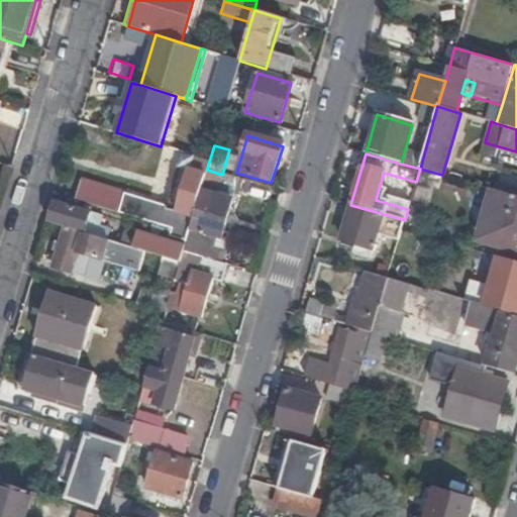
[(207,170),(208,164),(183,156),(166,210),(173,212),(171,219),(175,221),(172,231),(170,237),(186,242),(190,228),(201,191),(207,170)]
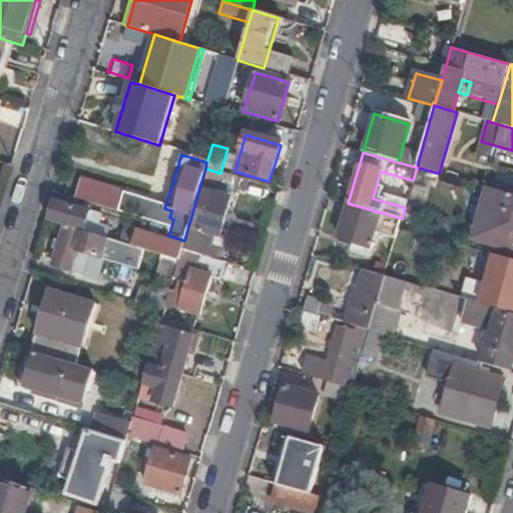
[(236,177),(220,173),(205,168),(199,189),(210,193),(200,229),(199,230),(215,234),(218,235),(236,177)]
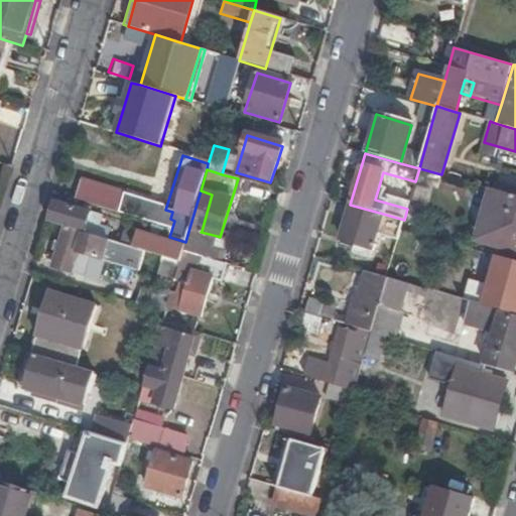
[(82,180),(76,200),(120,214),(125,195),(82,180)]
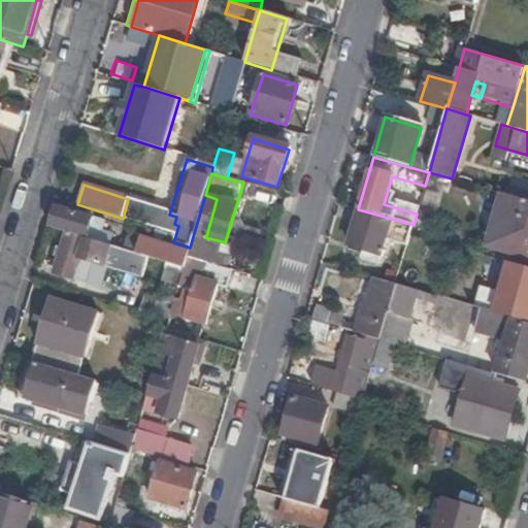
[(527,254),(527,200),(505,194),(492,244),(527,254)]
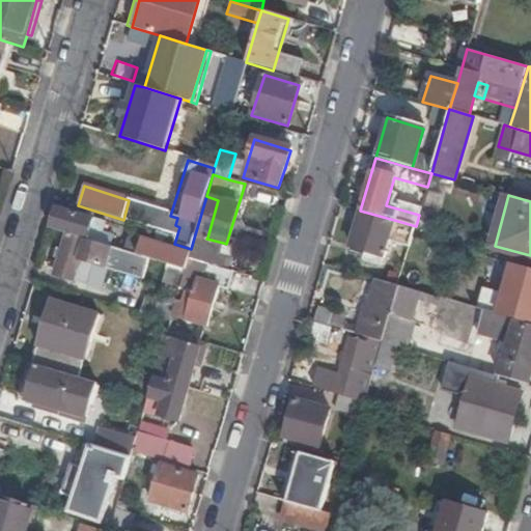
[(130,230),(55,206),(50,227),(68,232),(137,254),(171,264),(185,269),(188,258),(189,254),(147,241),(145,246),(127,241),(130,230)]
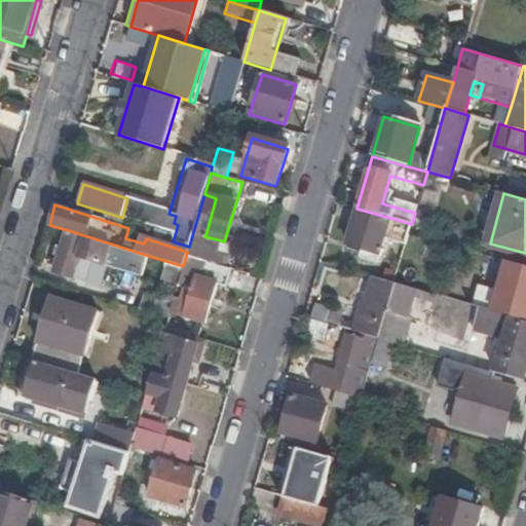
[(390,218),(357,209),(346,243),(364,249),(361,258),(378,263),(385,238),(390,218)]
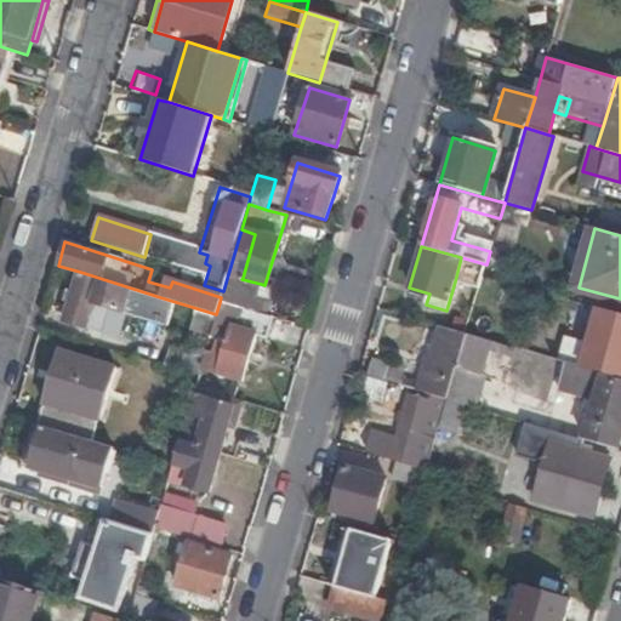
[(183,254),(178,268),(193,273),(198,258),(183,254)]
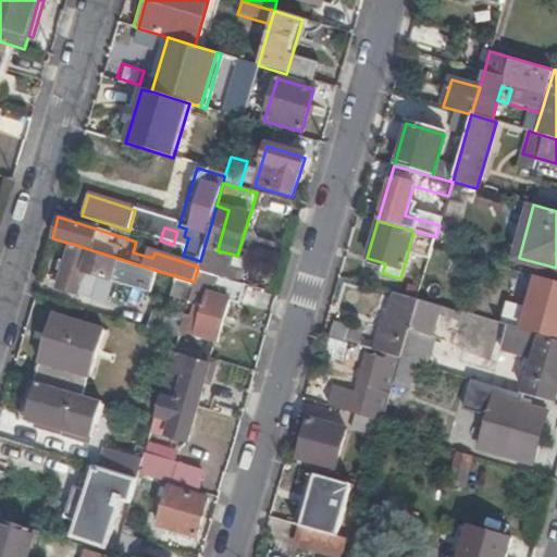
[(413,231),(408,252),(430,259),(433,248),(436,237),(413,231)]
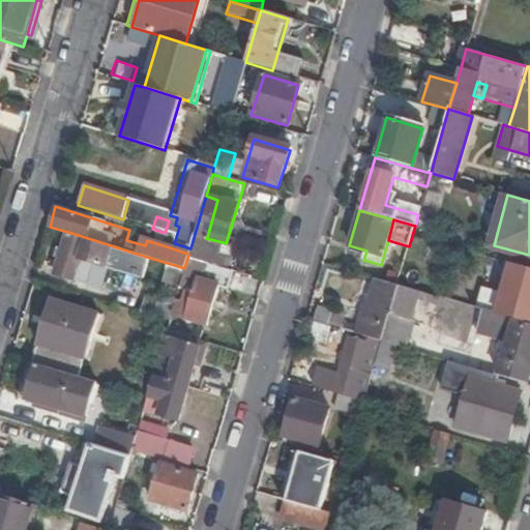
[(137,254),(68,232),(63,248),(61,258),(56,274),(72,278),(72,277),(98,286),(107,261),(131,268),(137,254)]
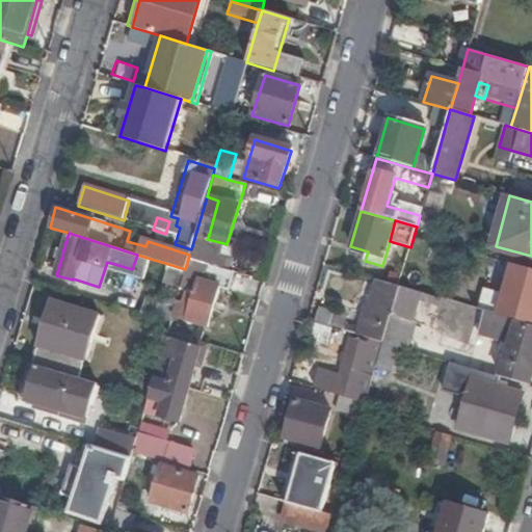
[(191,249),(189,255),(188,259),(225,270),(230,258),(220,255),(223,243),(207,239),(208,238),(195,235),(191,249)]
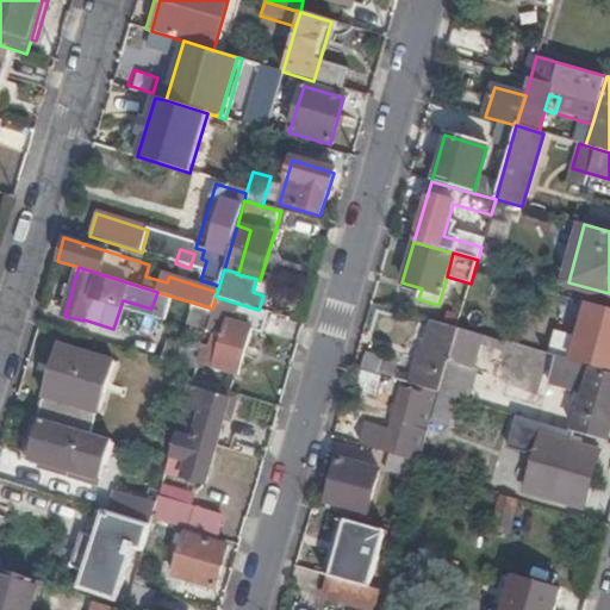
[(63,294),(70,297),(73,286),(66,284),(63,294)]
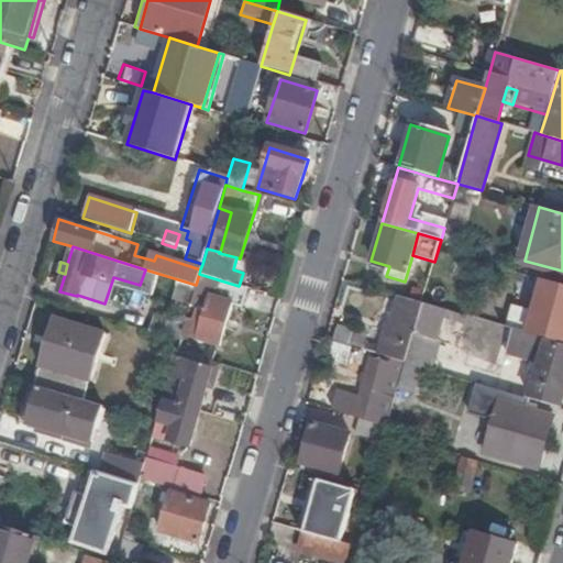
[(239,286),(199,274),(196,285),(190,305),(189,307),(198,309),(195,321),(189,320),(185,337),(219,346),(231,306),(241,309),(247,288),(239,286)]
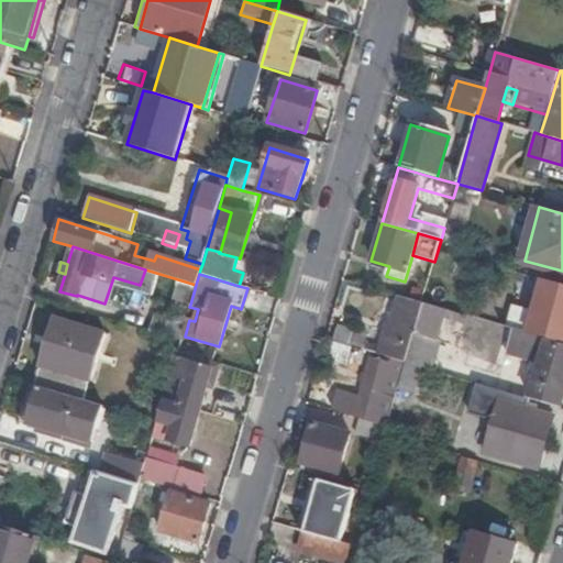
[(190,305),(196,285),(181,280),(175,300),(190,305)]
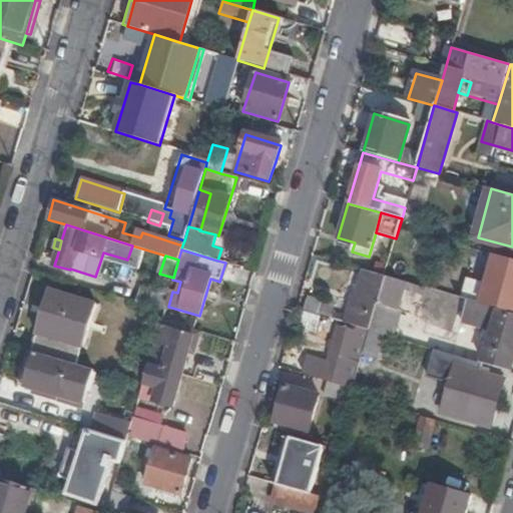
[(508,312),(512,313),(512,262),(494,257),(481,304),(508,312)]
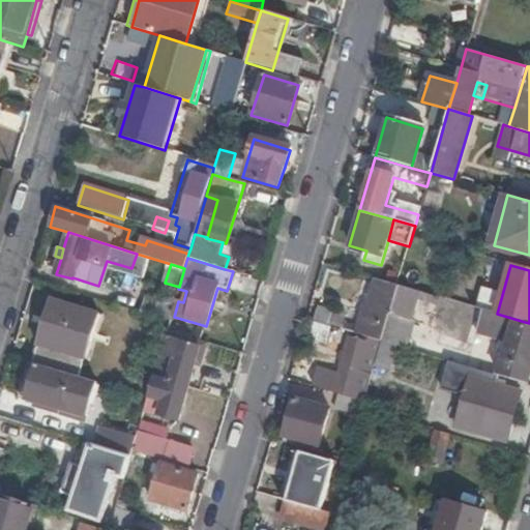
[(398,286),(376,278),(367,306),(365,306),(357,334),(362,336),(379,341),(381,342),(398,286)]
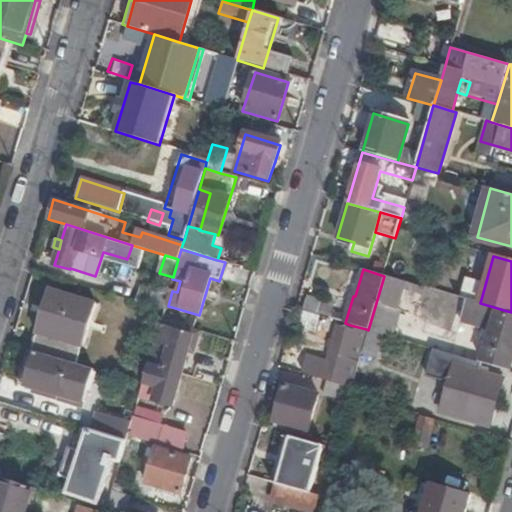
[(405,282),(384,276),(368,330),(381,334),(391,337),(399,310),(397,309),(405,282)]
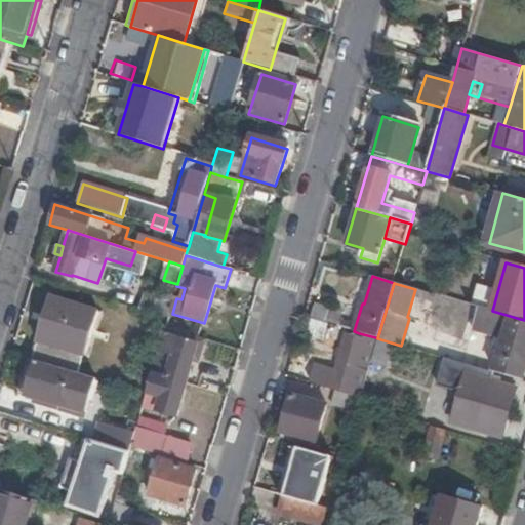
[(146,292),(140,309),(167,318),(172,300),(146,292)]
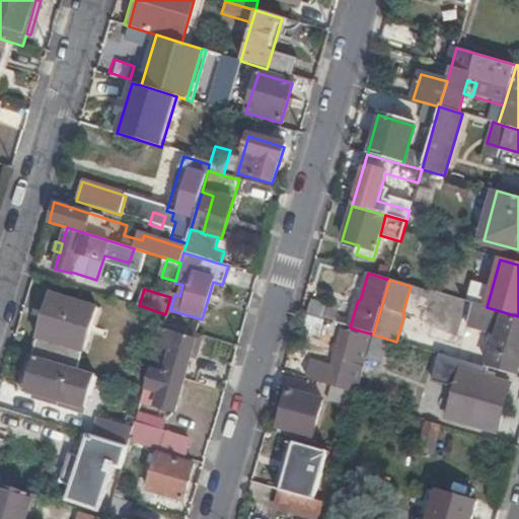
[(30,356),(69,367),(76,369),(95,306),(50,292),(30,356)]
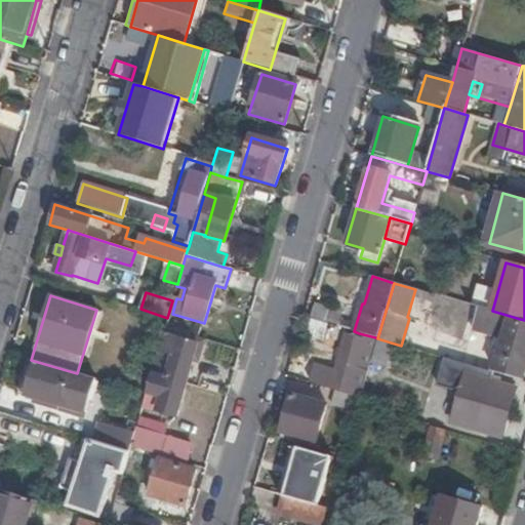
[(315,306),(311,319),(336,327),(340,313),(315,306)]
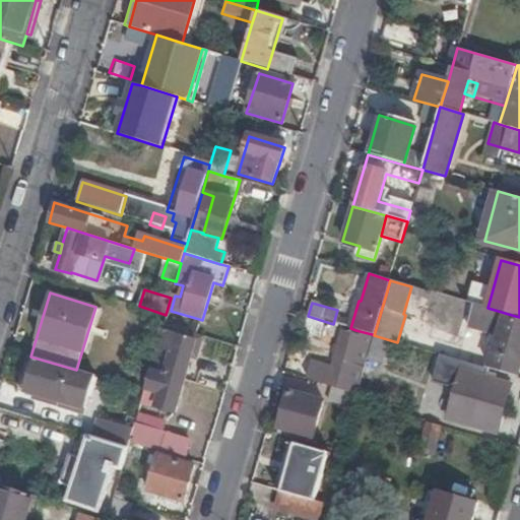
[(489,369),(517,377),(519,366),(519,321),(514,320),(515,316),(488,308),(474,305),(467,327),(498,336),(489,369)]
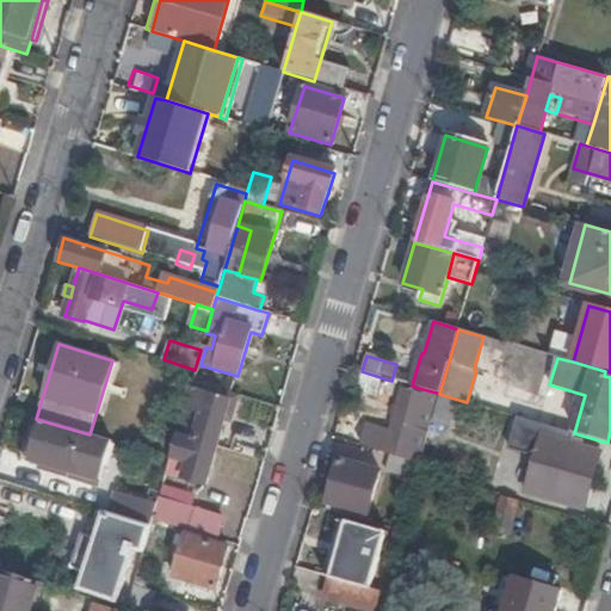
[(233,395),(191,382),(180,420),(198,426),(193,440),(217,448),(223,425),(233,395)]
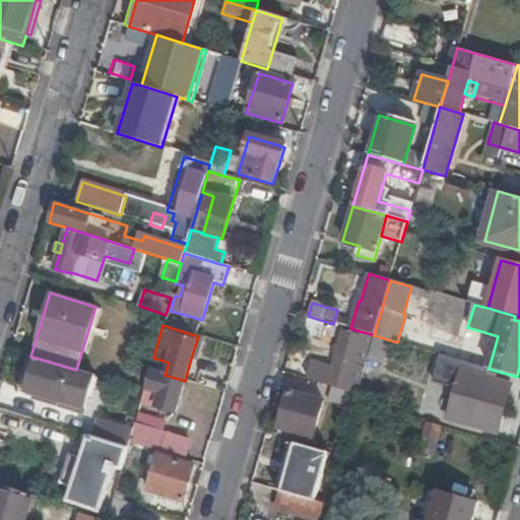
[(313,363),(308,380),(332,386),(358,394),(360,386),(358,386),(364,368),(362,367),(372,334),(355,330),(354,335),(343,332),(332,369),(313,363)]
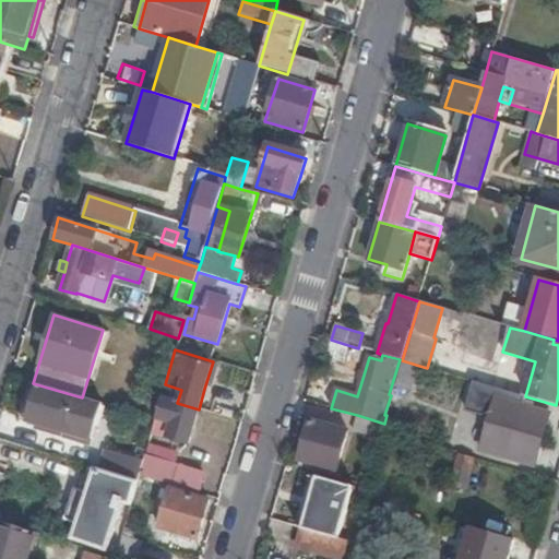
[(416,365),(402,360),(397,376),(394,385),(408,391),(416,365)]
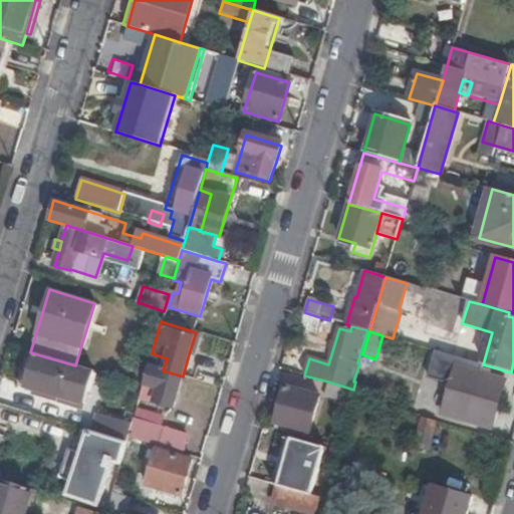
[(204,334),(196,332),(188,357),(196,360),(204,334)]
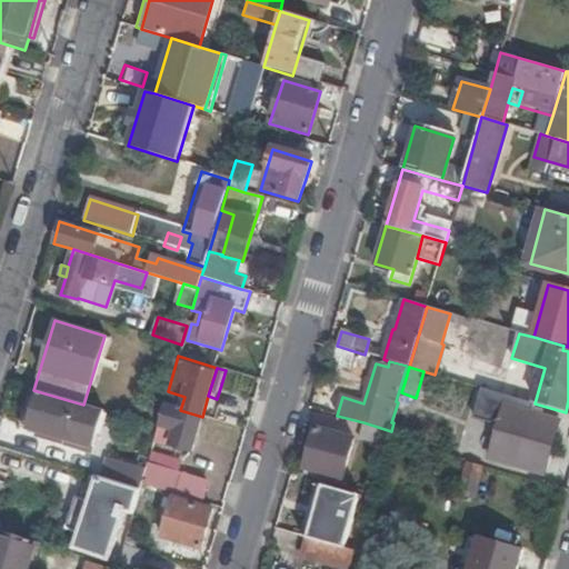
[(33,390),(32,389),(20,425),(62,438),(60,445),(73,449),(76,442),(91,447),(102,411),(83,405),(76,402),(33,390)]
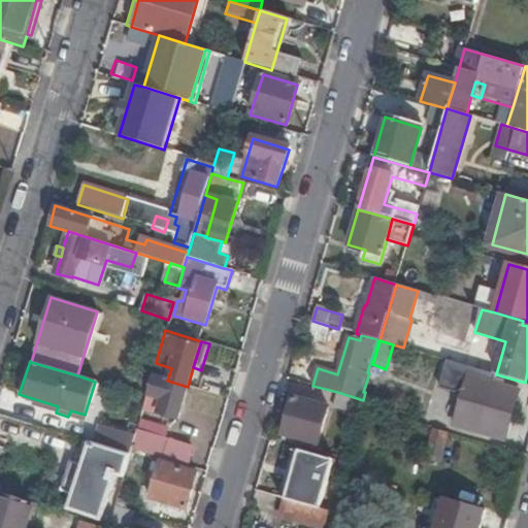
[(171,368),(156,363),(146,397),(142,413),(176,423),(188,387),(167,381),(171,368)]
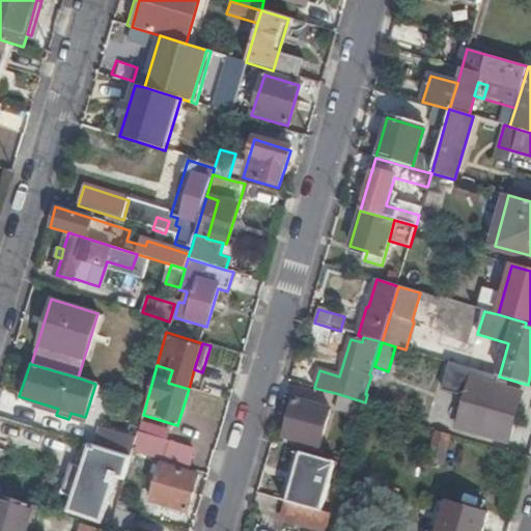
[(521,393),(496,386),(491,403),(477,400),(469,432),(506,443),(521,393)]
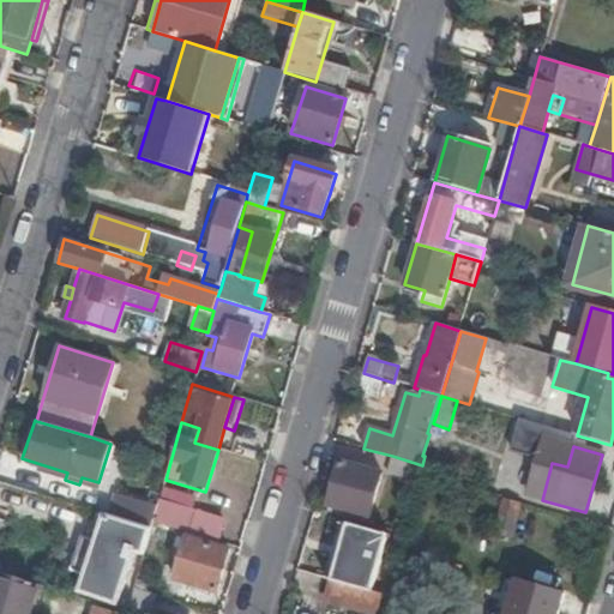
[(422,465),(392,456),(387,473),(417,482),(420,474),(422,465)]
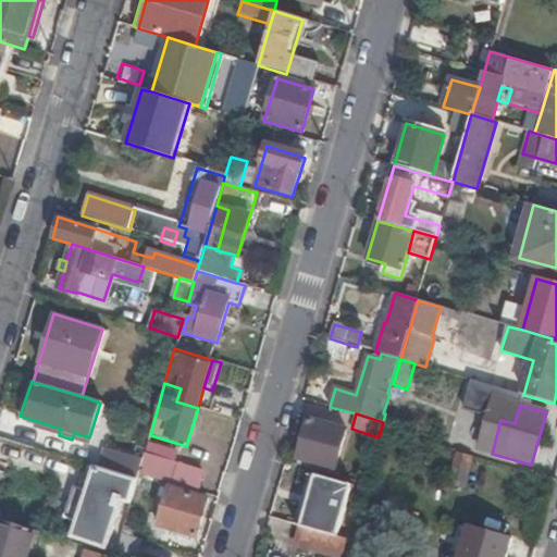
[(345,431),(309,421),(298,460),(334,470),(345,431)]
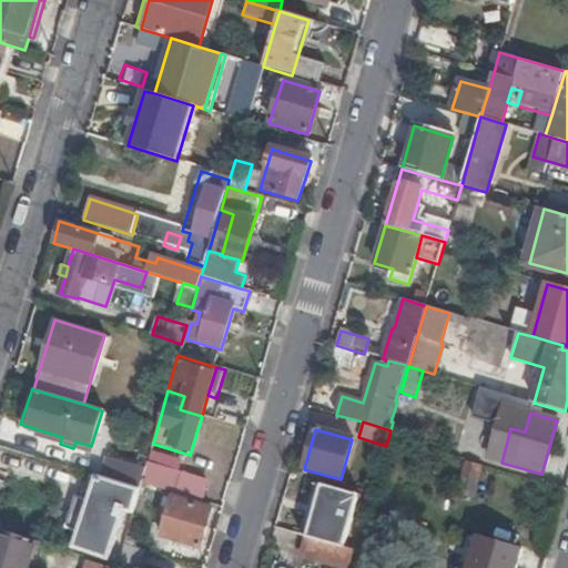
[(112,462),(105,480),(140,490),(141,485),(144,472),(145,469),(112,459),(112,462)]
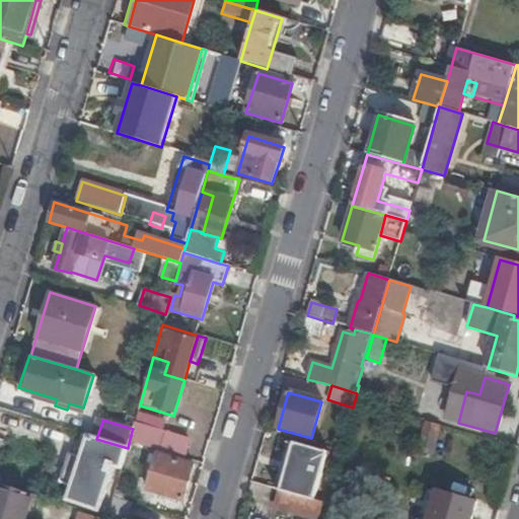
[(436,441),(440,426),(426,421),(421,437),(436,441)]
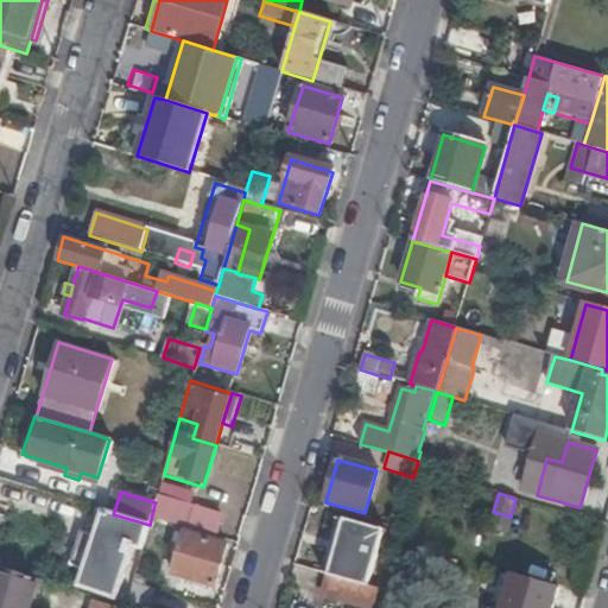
[(156,502),(154,505),(151,519),(215,537),(220,518),(157,498),(156,502)]
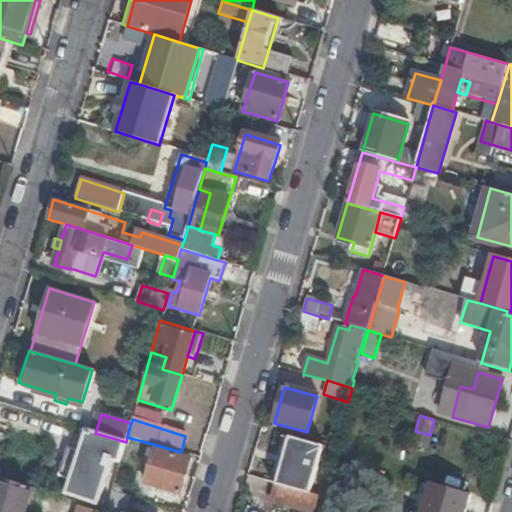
[(95,433),(88,430),(78,460),(67,456),(59,476),(71,480),(67,493),(96,502),(110,460),(120,463),(126,442),(95,433)]
